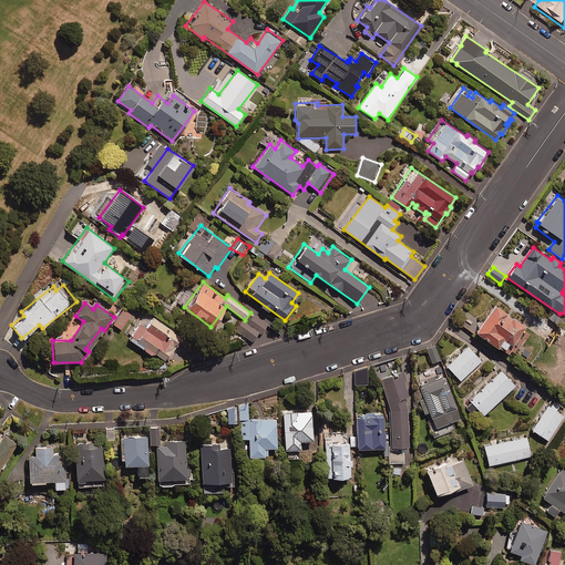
[(524,325),(494,302),(474,330),(509,353),(513,348),(510,346),(524,325)]
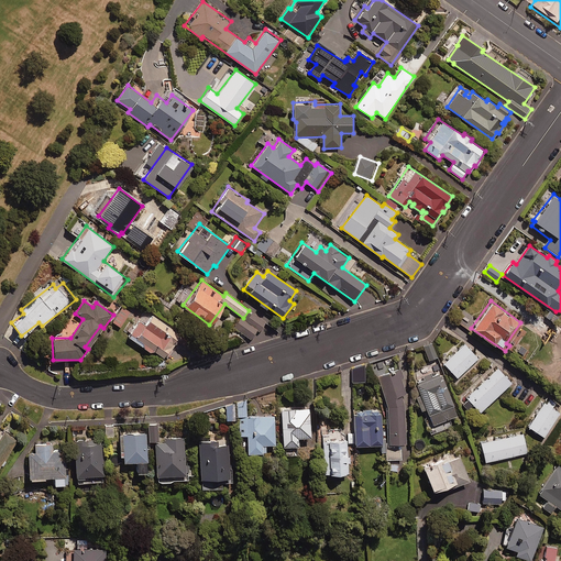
[(131,314),(123,307),(112,321),(121,328),(131,314)]
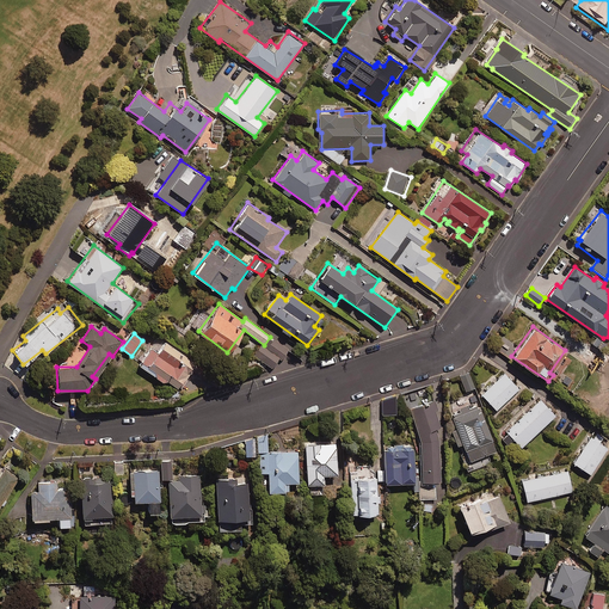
[(272,340),(265,350),(262,348),(256,357),(274,369),(280,361),(282,362),(289,351),(272,340)]
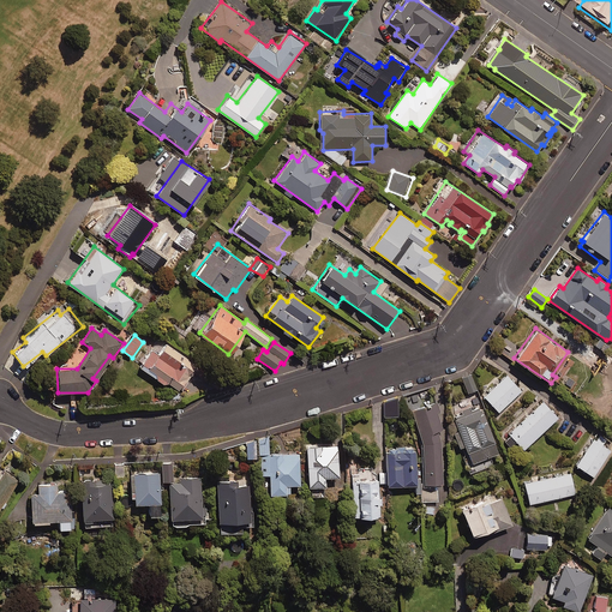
[(197,365),(166,343),(161,351),(156,347),(141,367),(165,384),(167,381),(180,390),(197,365)]
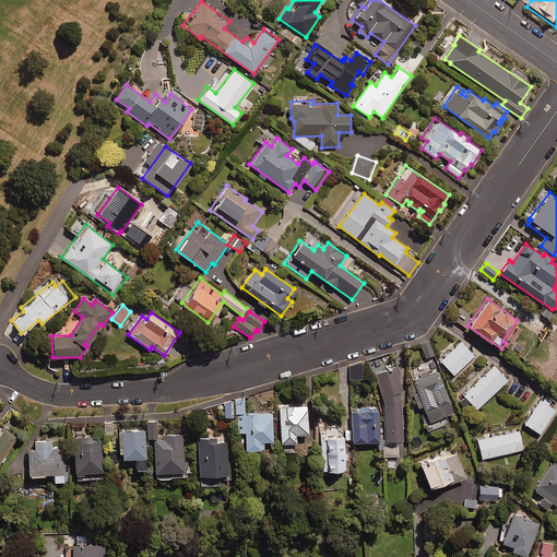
[(556,327),(542,316),(532,328),(550,341),(556,332),(556,327)]
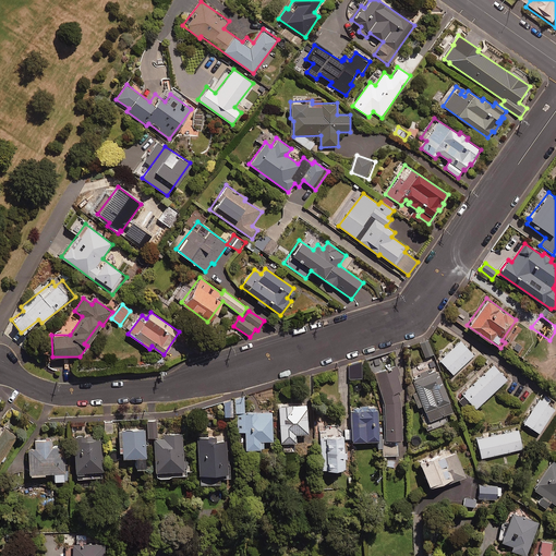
[(435,354),(428,338),(420,341),(426,358),(435,354)]
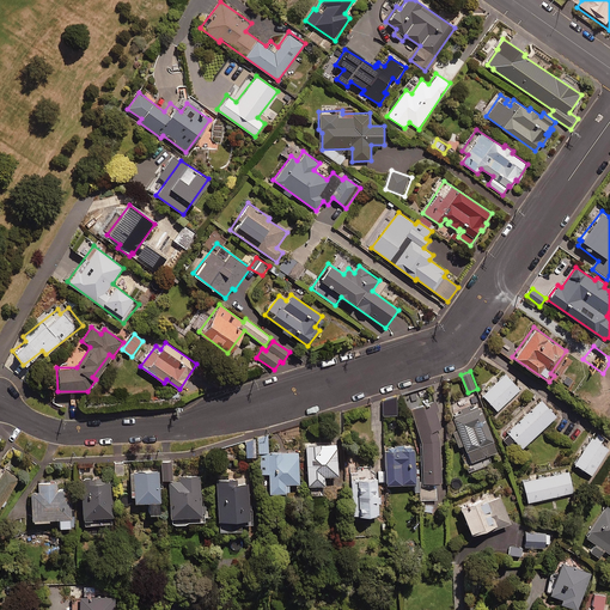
[(520,390),(506,374),(483,396),(498,412),(520,390)]
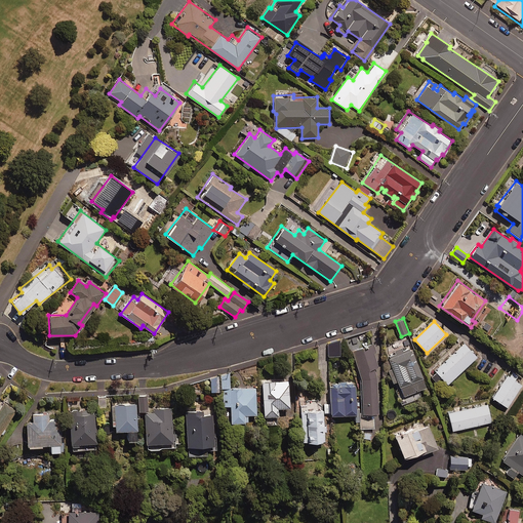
[(342,356),(340,342),(329,343),(329,357),(342,356)]
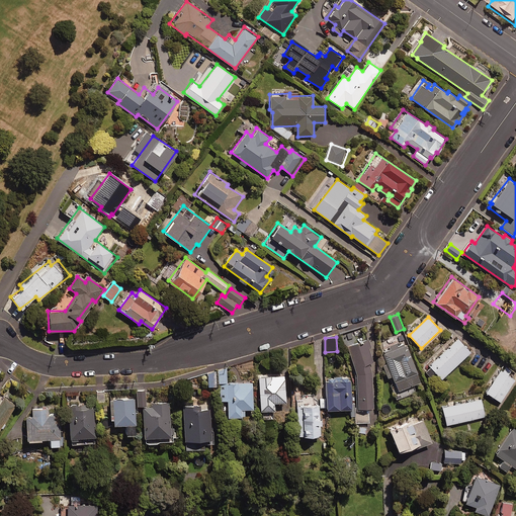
[(431,367),(427,372),(431,377),(436,373),(441,378),(470,352),(458,339),(429,365),(431,367)]
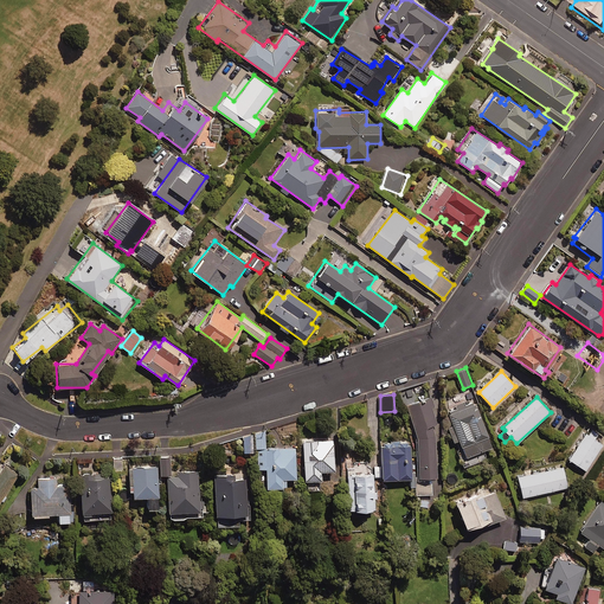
[(407,405),(417,436),(419,476),(416,477),(417,496),(434,495),(432,476),(437,476),(435,436),(432,425),(438,424),(434,409),(437,407),(434,398),(407,405)]
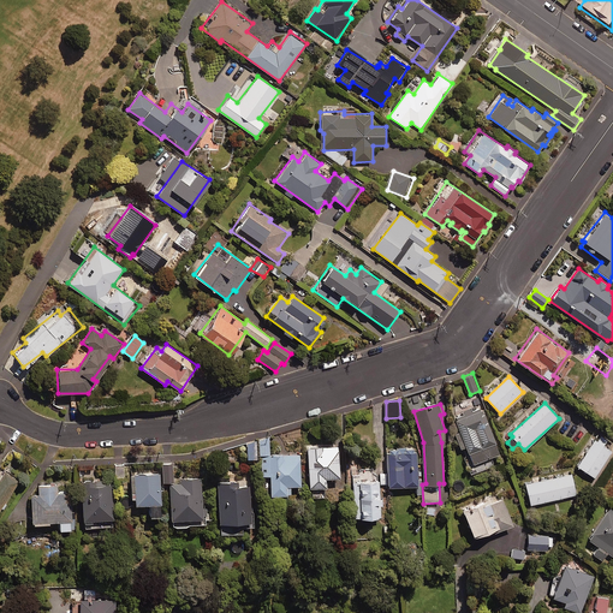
[(460,448),(465,447),(468,453),(465,454),(472,474),(495,465),(492,457),(499,454),(482,409),(456,418),(460,433),(456,434),(460,448)]
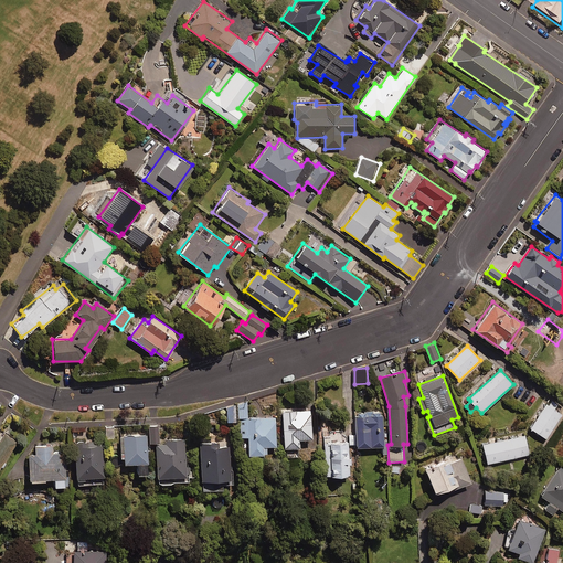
[(550,406),(546,404),(530,428),(548,439),(562,417),(562,415),(555,411),(559,405),(553,402),(550,406)]
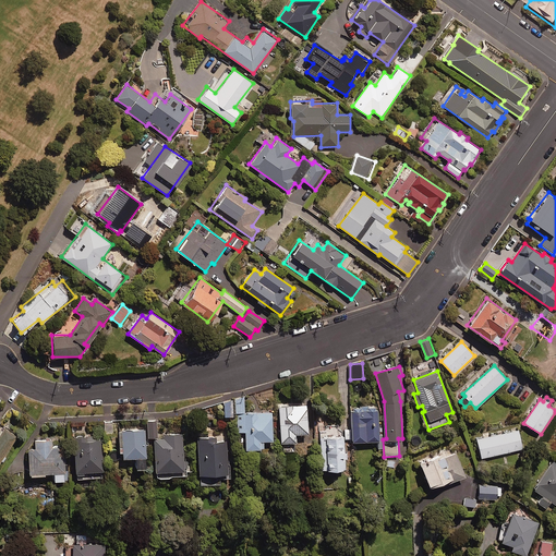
[(244,412),(244,399),(236,399),(236,412),(244,412)]
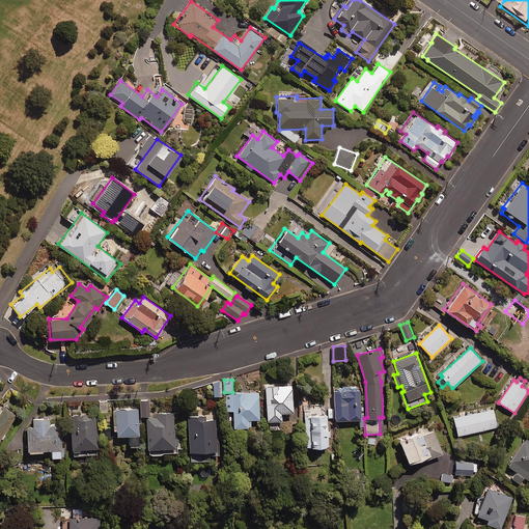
[(293,387),(266,387),(265,420),(270,420),(270,429),(280,429),(281,412),(293,412),(293,387)]
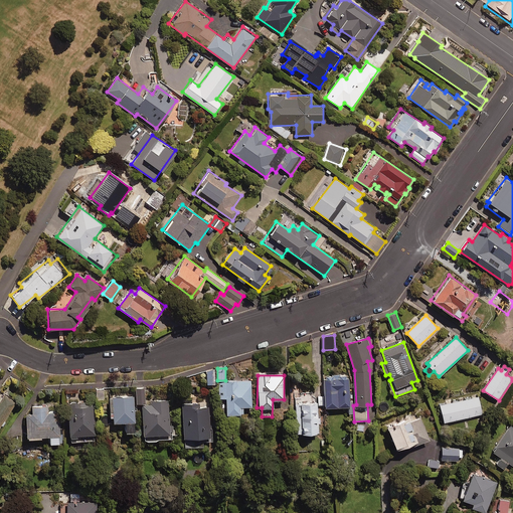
[(324,407),(348,406),(348,414),(353,414),(353,401),(349,401),(349,375),(324,376),(324,392),(319,392),(319,401),(324,401),(324,407)]
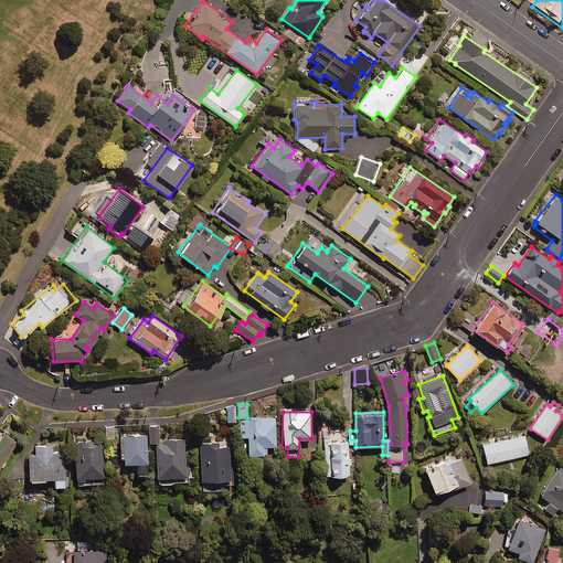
[(276,418),(241,418),(241,437),(247,437),(247,454),(266,454),(267,446),(276,446),(276,418)]
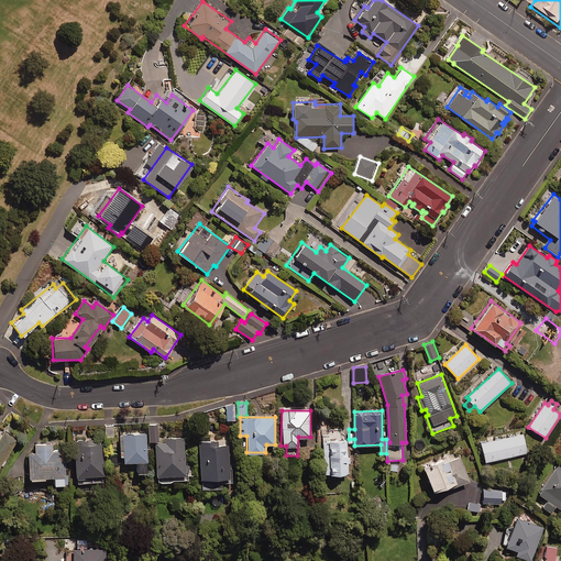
[(113,426),(106,427),(106,439),(114,438),(113,426)]
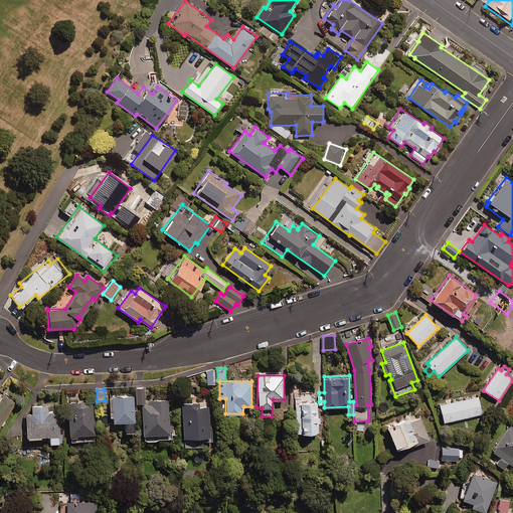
[(145,389),(136,389),(137,403),(145,403),(145,389)]
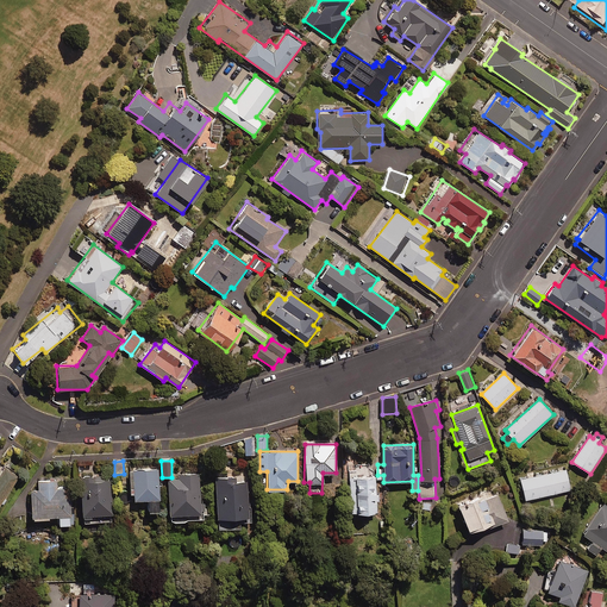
[(0,504),(19,477),(4,467),(0,470),(0,504)]
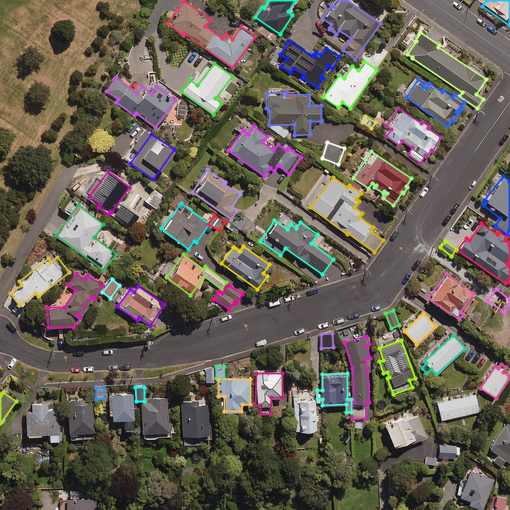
[(133,394),(110,395),(111,420),(124,419),(124,429),(134,429),(133,394)]
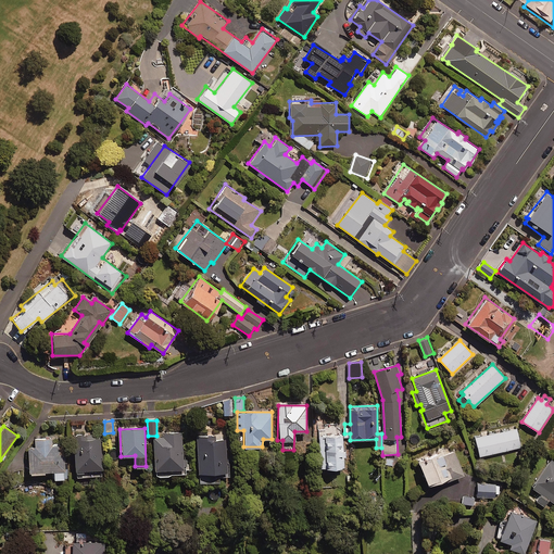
[(480,457),(519,449),(519,445),(521,445),(517,429),(476,438),(480,457)]
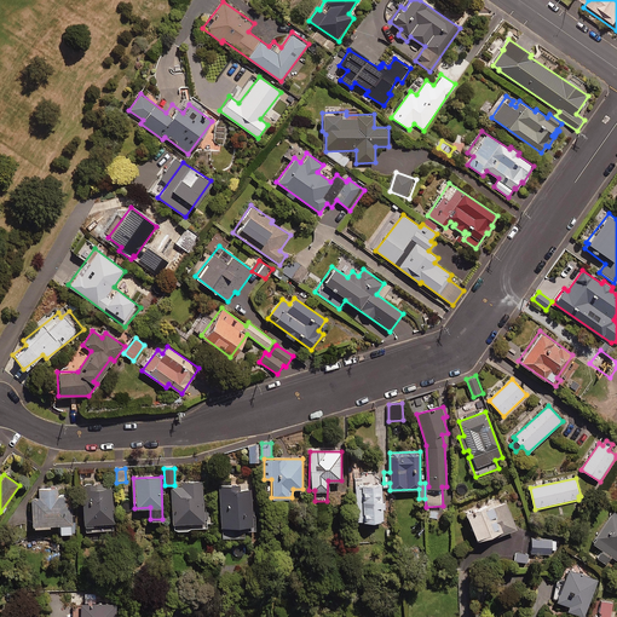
[(173,530),(176,530),(176,531),(188,530),(188,529),(206,528),(202,482),(182,483),(182,489),(169,489),(173,530)]
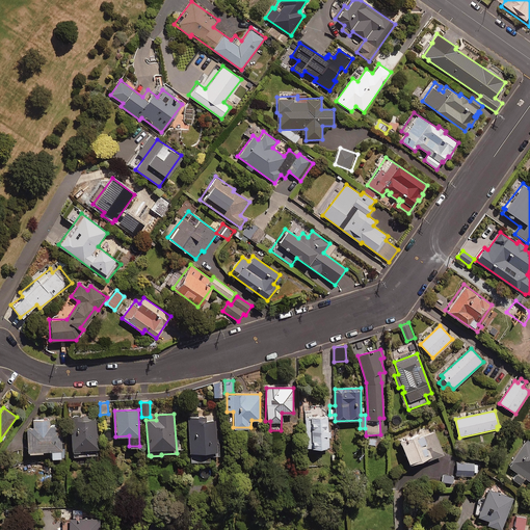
[(306,447),(314,446),(314,445),(321,445),(321,446),(328,446),(328,438),(332,438),(330,431),(328,431),(327,416),(324,416),(324,414),(310,415),(310,416),(305,417),(306,447)]
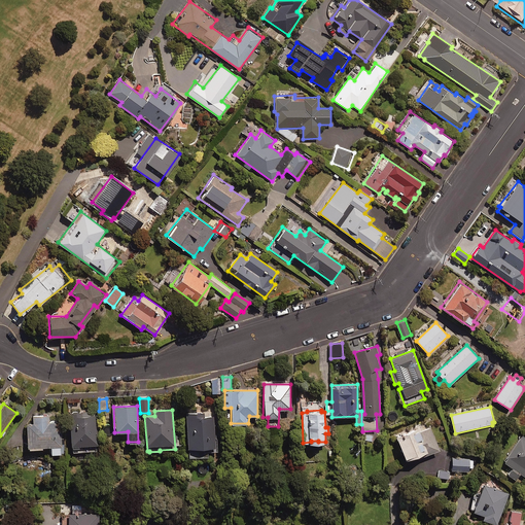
[(96,412),(69,413),(70,451),(97,451),(96,412)]
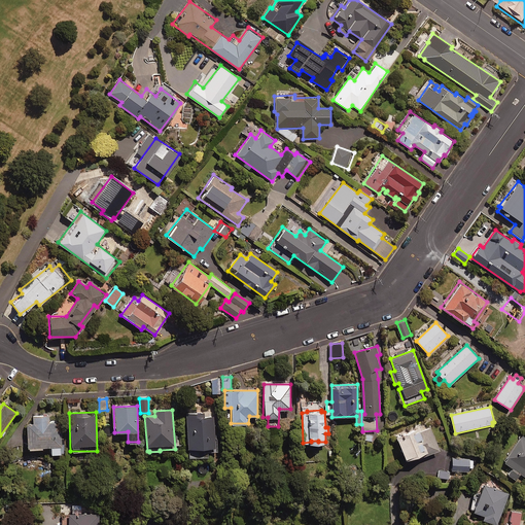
[(216,432),(214,432),(213,417),(204,417),(204,413),(186,413),(187,456),(207,456),(207,452),(217,451),(216,432)]
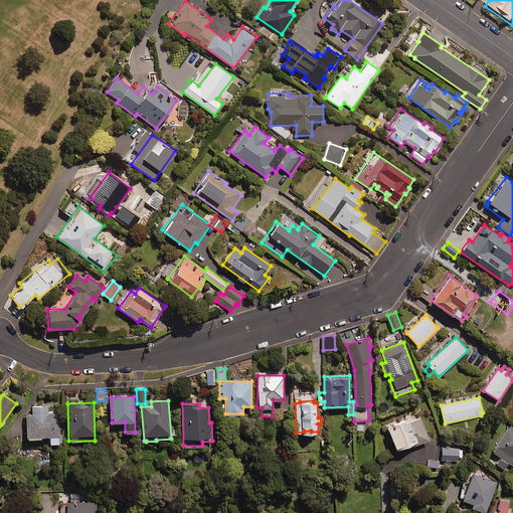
[(48,405),(32,406),(32,413),(25,414),(26,437),(48,436),(49,443),(60,443),(58,412),(48,413),(48,405)]
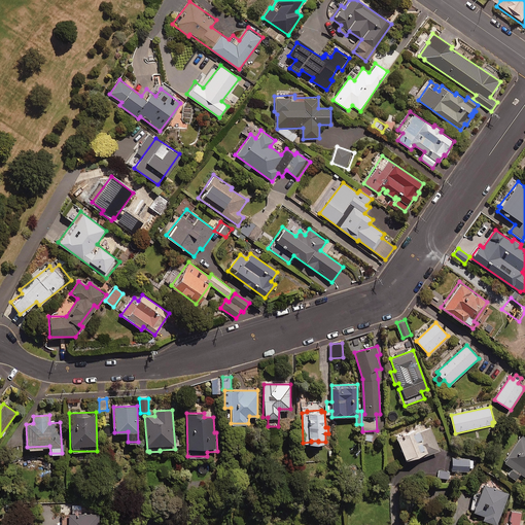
[(434,434),(433,435),(431,430),(425,432),(424,429),(417,432),(418,433),(397,442),(406,463),(427,455),(429,459),(441,455),(435,441),(436,441),(434,434)]
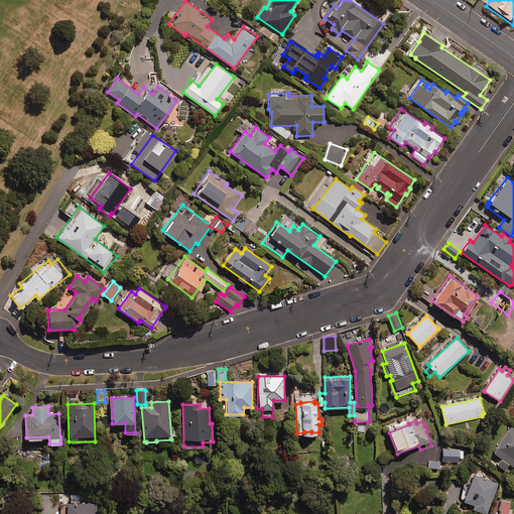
[(513,427),(511,426),(493,452),(502,459),(498,466),(506,471),(510,465),(513,467),(513,427)]
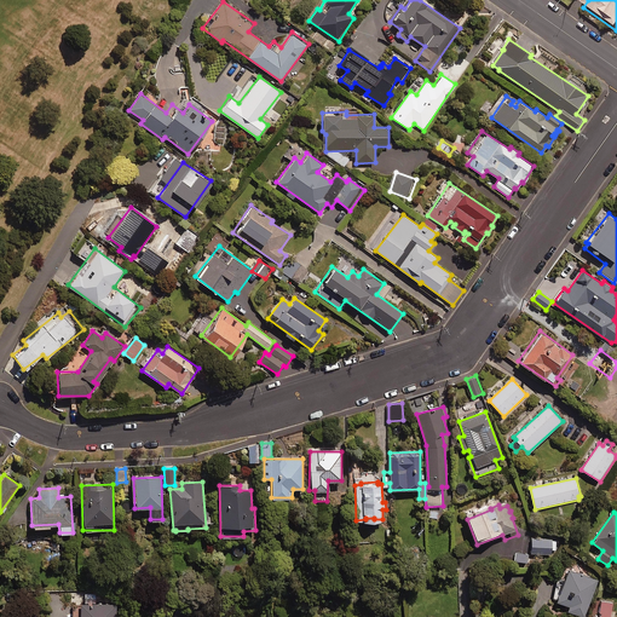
[(531,554),(552,555),(552,553),(558,553),(559,543),(553,543),(553,540),(532,540),(531,554)]
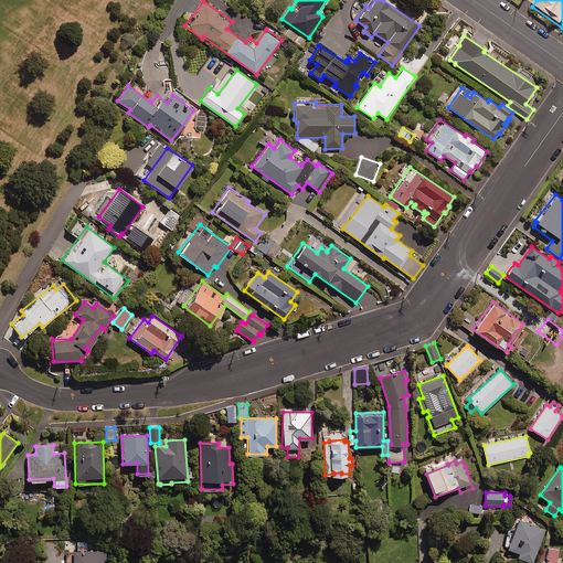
[(545,529),(518,519),(507,549),(520,553),(519,558),(530,562),(533,562),(545,529)]
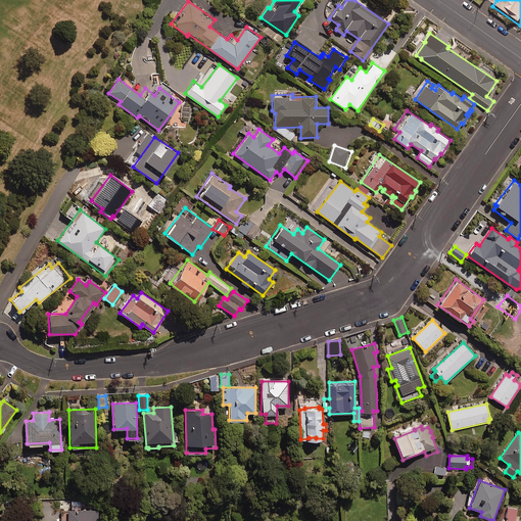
[(67,510),(67,520),(98,520),(98,509),(67,510)]
